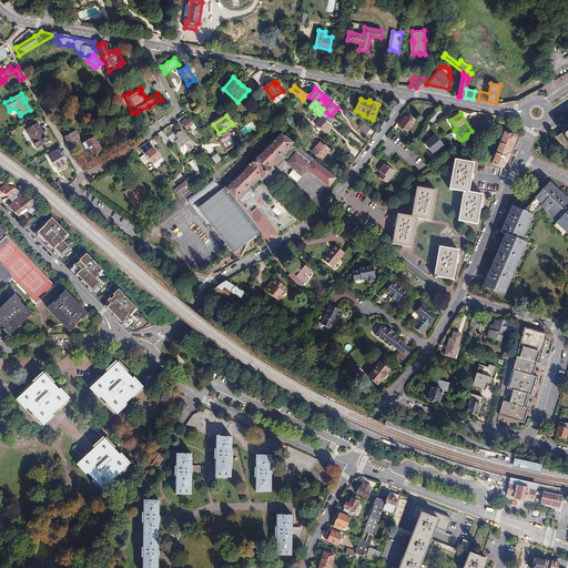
[(322,117),(315,124),(326,133),(333,125),(323,117),(322,117)]
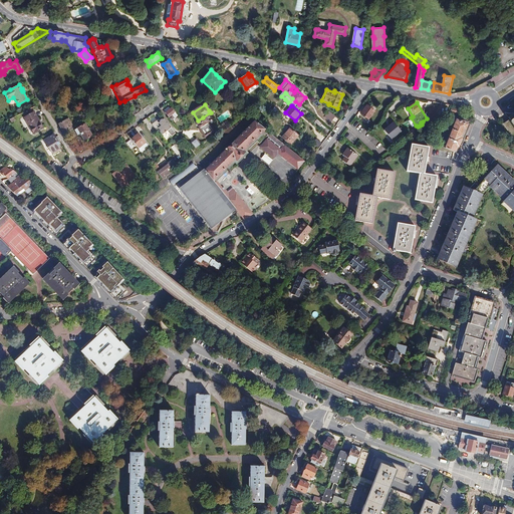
[(368,119),(374,111),(366,105),(360,113),(368,119)]
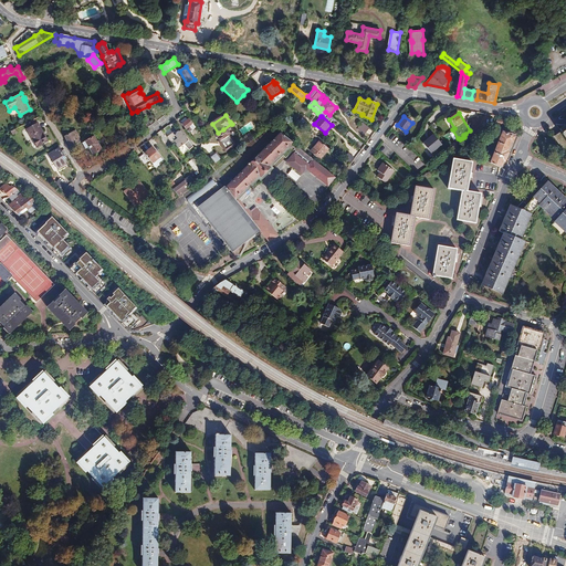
[(182,124),(186,129),(189,133),(196,127),(189,118),(187,119),(186,117),(181,122),(182,124)]
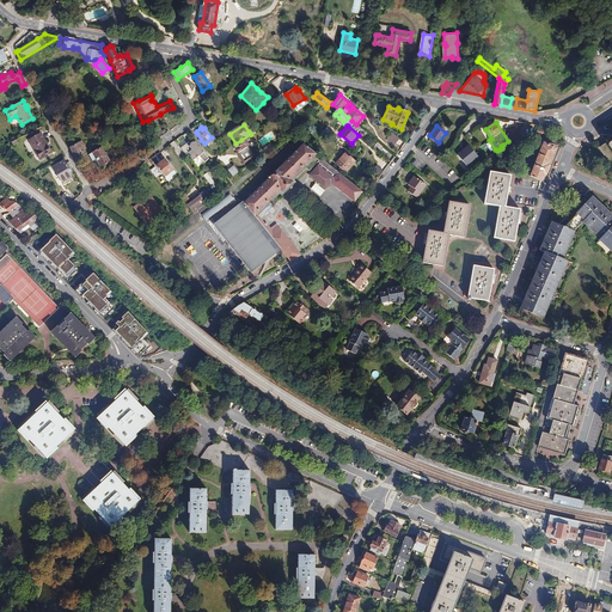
[(393,146),(398,138),(391,133),(385,140),(393,146)]
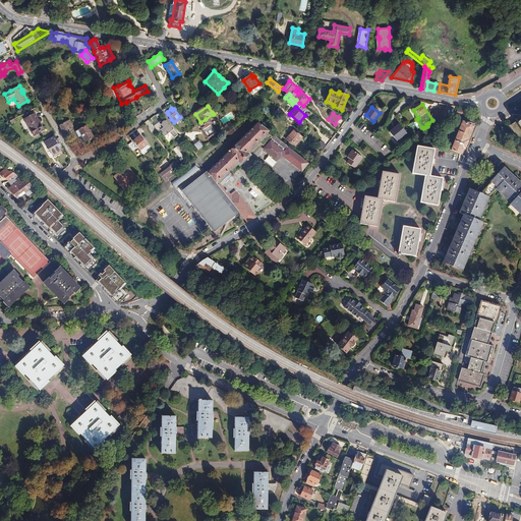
[(39,122),(39,121),(35,114),(24,119),(34,135),(43,130),(39,122)]
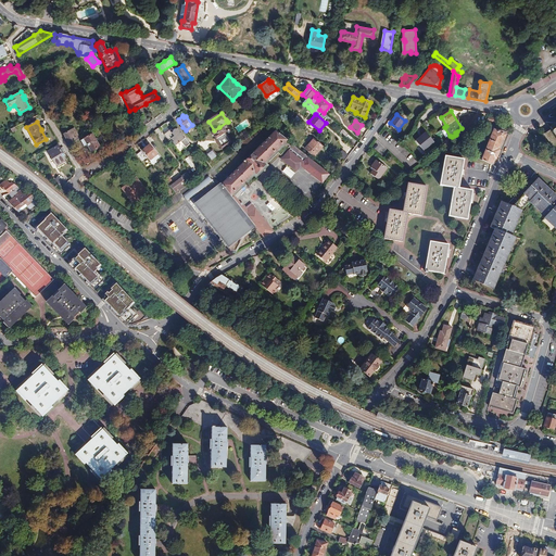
[(228,124),(227,122),(219,127),(214,130),(212,131),(216,139),(227,133),(224,127),(228,124)]
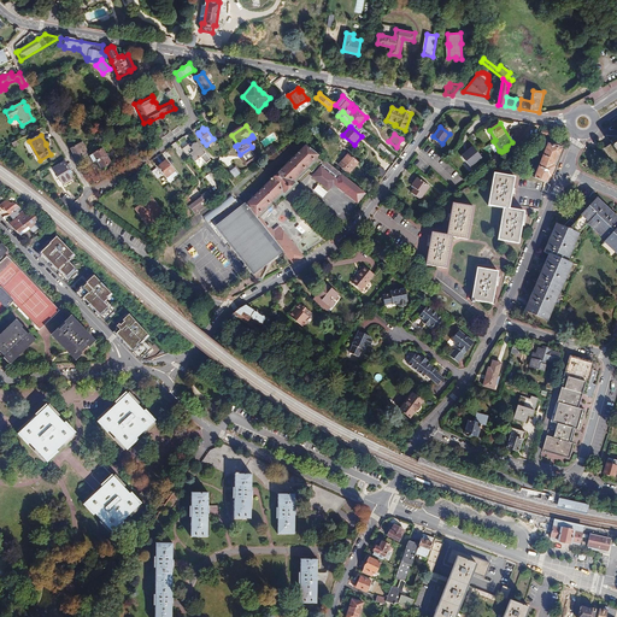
[(616,135),(610,141),(612,144),(604,148),(616,168),(616,135)]
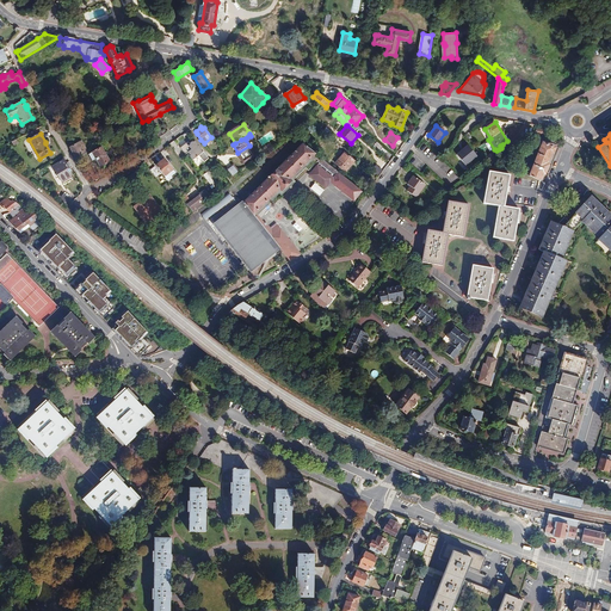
[(76,159),(87,152),(81,141),(71,148),(76,159)]
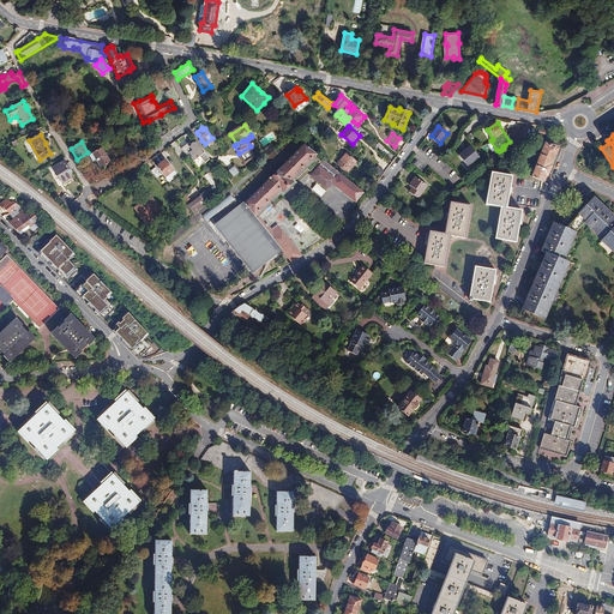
[(196,142),(194,143),(193,143),(191,144),(191,145),(190,146),(187,144),(182,148),(187,154),(190,152),(192,156),(191,157),(194,161),(200,156),(205,163),(210,160),(196,142)]
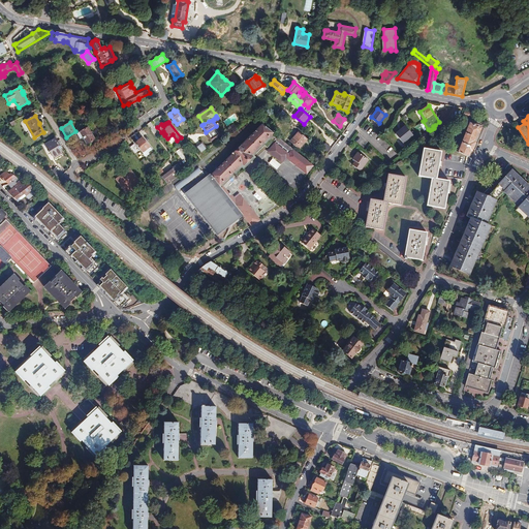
[(478,132),(480,128),(470,124),(459,152),(468,157),(470,151),(471,151),(474,143),(473,143),(477,132),(478,132)]
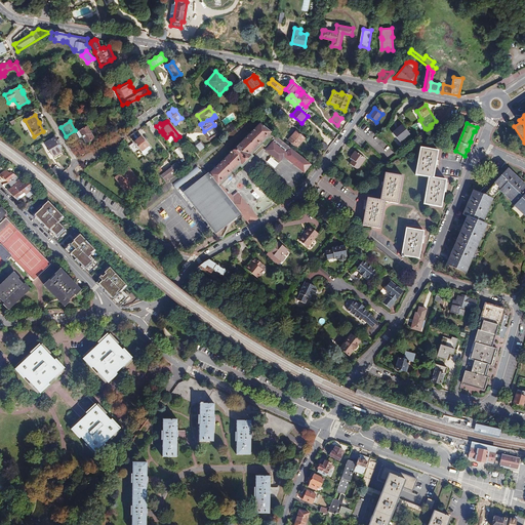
[(239,146),(230,154),(209,174),(208,173),(205,175),(197,165),(173,185),(192,209),(196,206),(216,233),(241,213),(249,225),(258,218),(239,194),(234,198),(228,191),(225,193),(218,185),(240,163),(242,164),(250,156),(248,154),(271,132),(260,124),(239,146)]
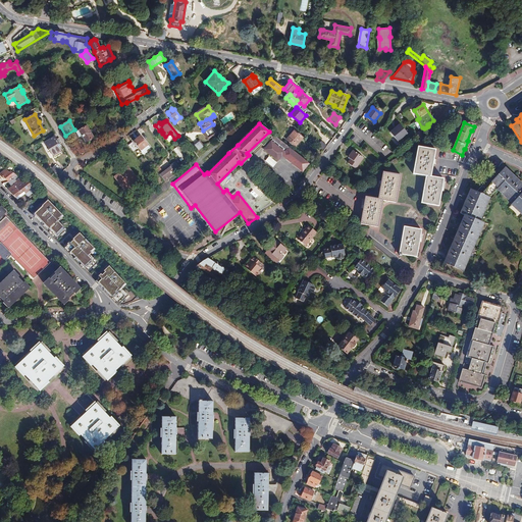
[(387,133),(397,142),(407,133),(399,123),(387,133)]
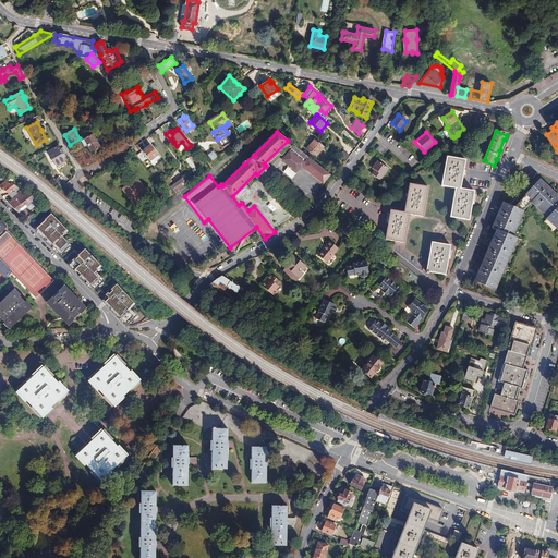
[(93,134),(84,140),(81,141),(84,147),(88,145),(92,153),(100,148),(93,134)]
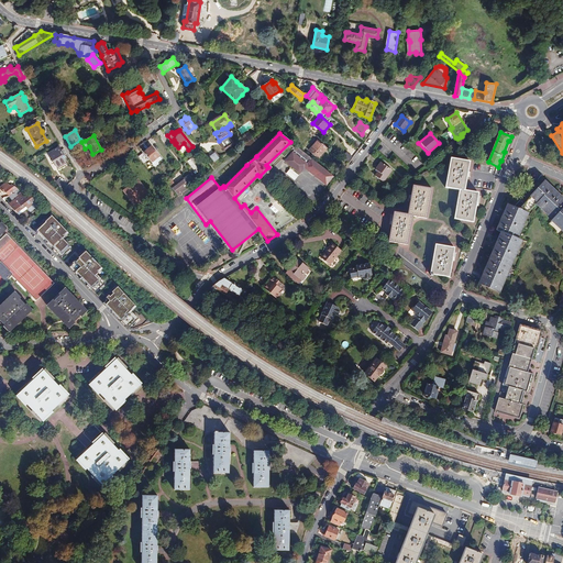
[(319,158),(327,148),(318,141),(309,151),(319,158)]
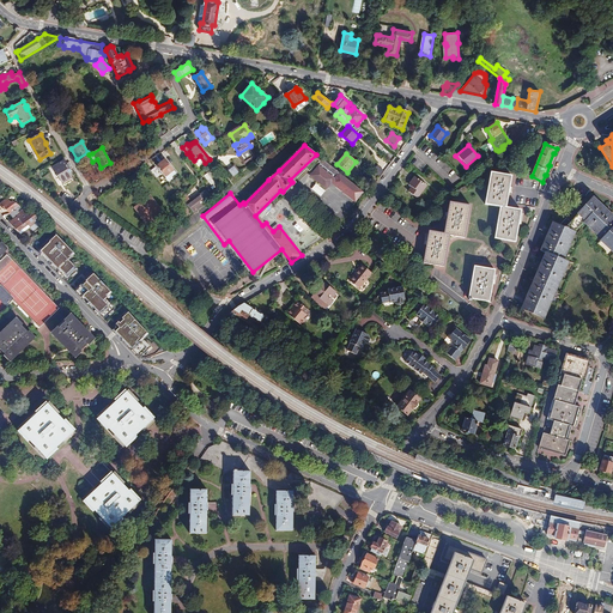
[(320,164),(319,165),(319,167),(321,164),(323,167),(326,162),(316,155),(290,180),(292,182),(283,192),(280,190),(255,216),(262,225),(266,223),(260,214),(280,195),(283,196),(297,182),(295,180),(316,158),(320,161),(319,162),(320,164)]
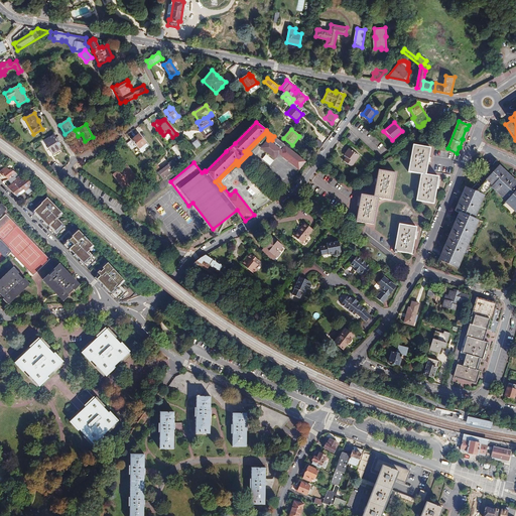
[(139,133),(132,139),(127,143),(132,149),(136,145),(139,149),(140,149),(142,152),(145,150),(144,149),(148,146),(146,143),(147,143),(139,133)]
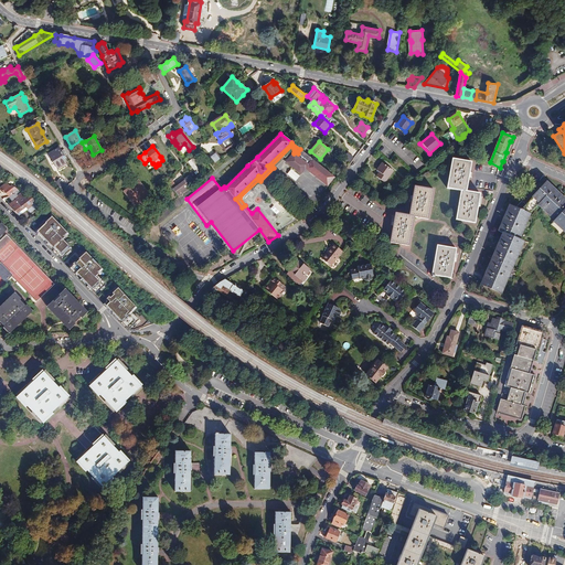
[(63,156),(64,157),(67,155),(64,149),(62,150),(60,147),(49,153),(54,162),(55,161),(63,156)]
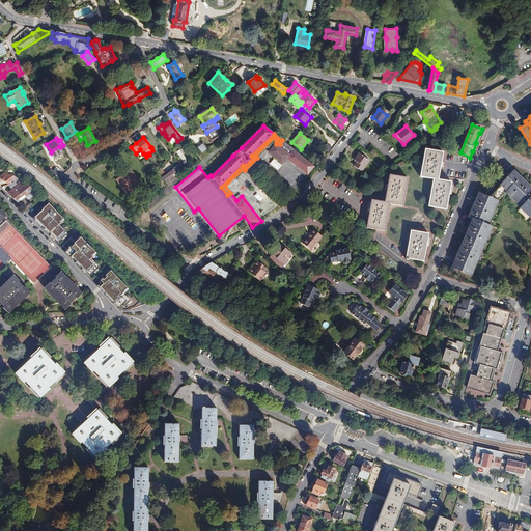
[(291,157),(296,151),(282,140),(280,144),(278,142),(276,144),(276,143),(270,151),(271,152),(270,152),(275,157),(276,156),(278,158),(277,159),(282,163),(282,162),(283,163),(287,159),(291,162),(294,159),(291,157)]
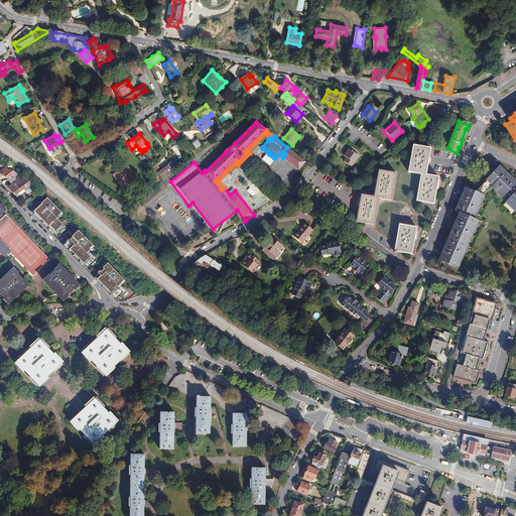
[(224,149),(226,151),(235,143),(232,140),(224,149)]
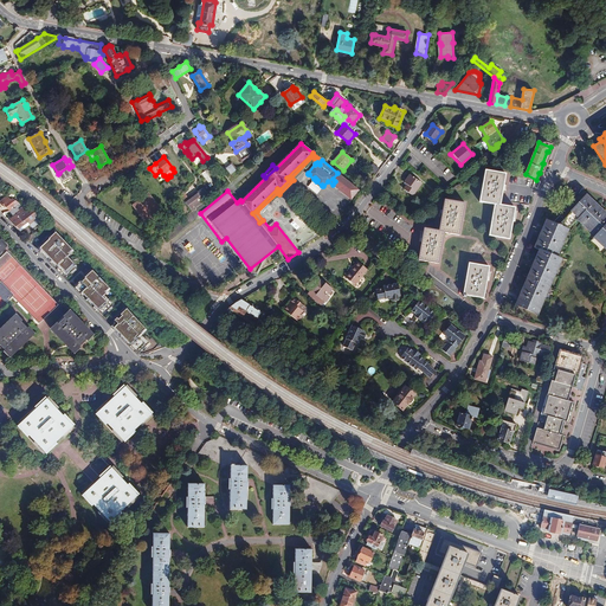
[(505,174),(485,171),(479,201),(495,205),(489,236),(509,239),(515,207),(500,205),(505,174)]
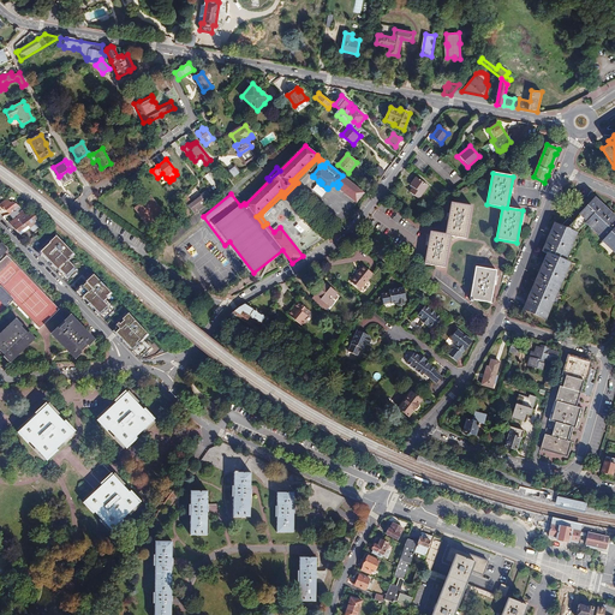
[(215,183),(208,174),(204,177),(212,186),(215,183)]
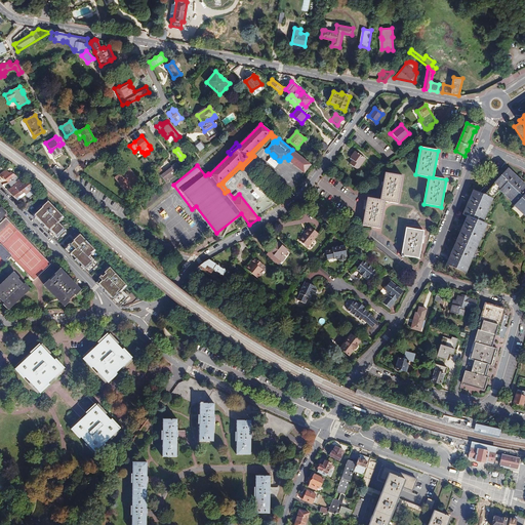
[(311,164),(292,150),(288,155),(290,157),(288,160),(304,172),(311,164)]
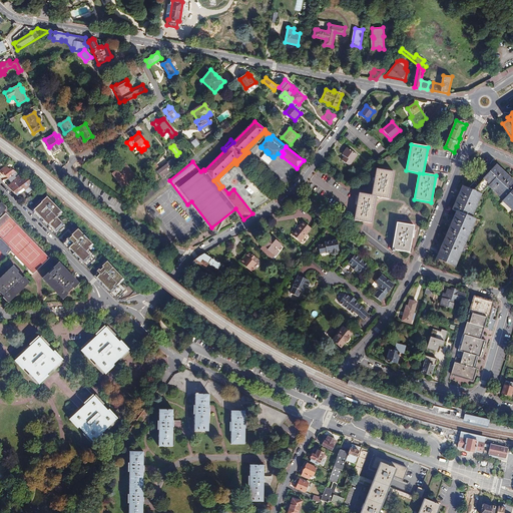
[(347,154),(345,156),(342,160),(350,165),(357,155),(347,147),(344,152),(347,154)]
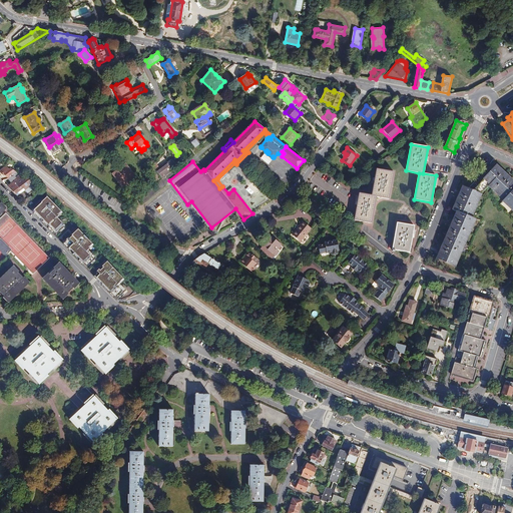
[(161,177),(172,170),(170,168),(175,164),(172,160),(157,171),(161,177)]
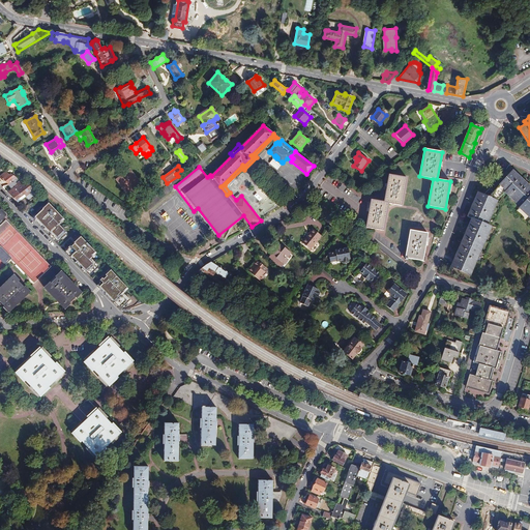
[(143,186),(129,170),(116,179),(129,197),(143,186)]
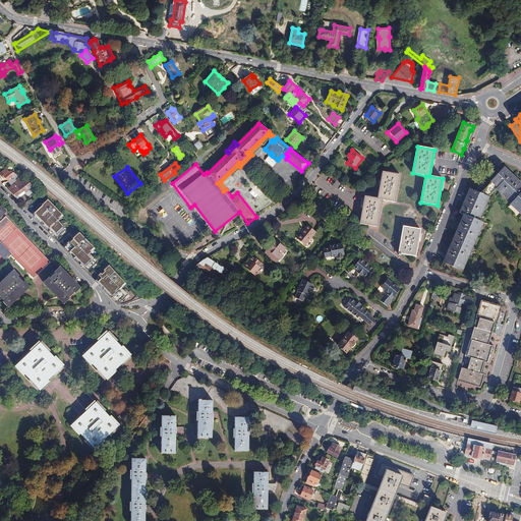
[(500,192),(505,197),(508,194),(510,196),(509,198),(513,201),(511,203),(515,207),(516,205),(519,208),(516,210),(520,214),(520,183),(504,167),(490,181),(491,181),(480,193),(470,189),(460,213),(464,215),(443,263),(460,270),(462,266),(461,265),(462,262),(466,263),(470,251),(467,249),(469,245),(471,240),(474,242),(479,230),(476,229),(477,226),(479,226),(481,222),(478,221),(488,196),(497,189),(496,188),(499,186),(502,189),(500,192)]
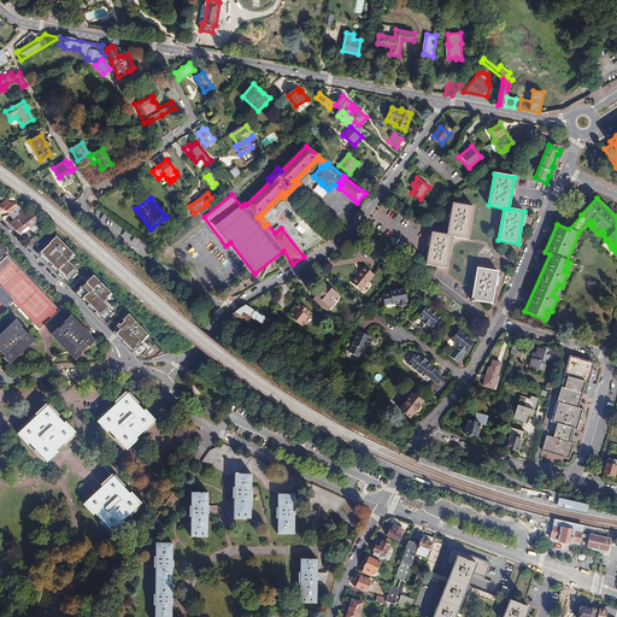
[(19,215),(24,211),(19,207),(12,203),(10,200),(7,203),(10,205),(5,209),(10,215),(16,211),(19,215)]
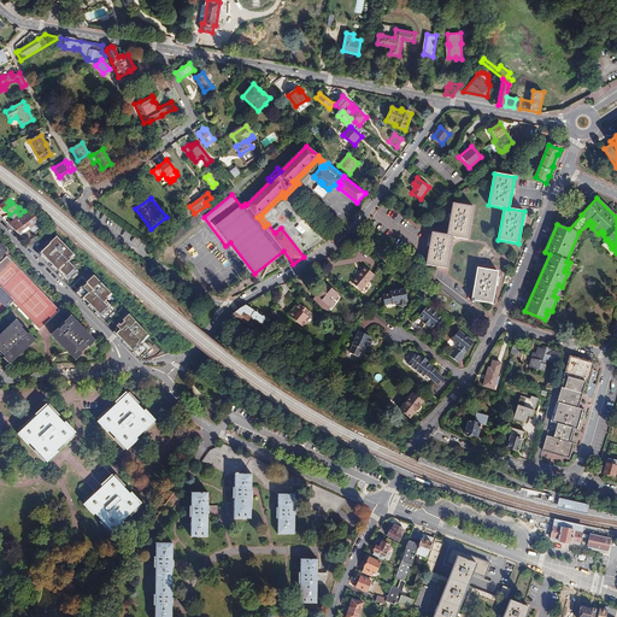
[(447,235),(432,233),(427,264),(447,268),(452,236),(468,239),(474,207),(453,204),(447,235)]
